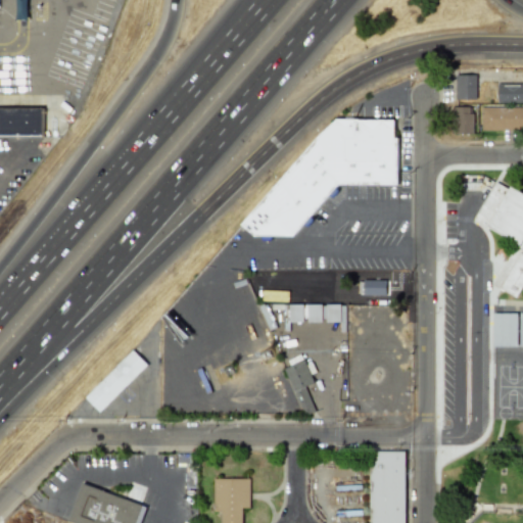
[(476,75),(455,75),(455,99),(475,99),(476,75)]
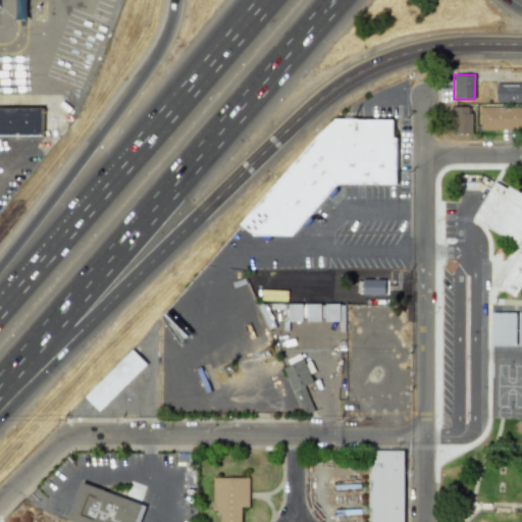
[(496,102),(521,102),(521,83),(496,83),(496,102)]
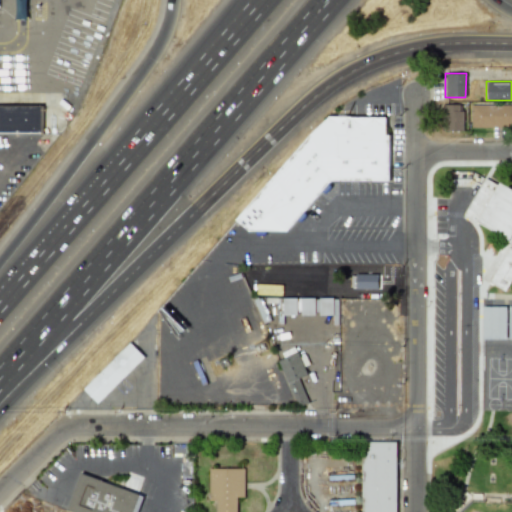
[(462,131),(462,104),(444,104),(444,131),(462,131)]
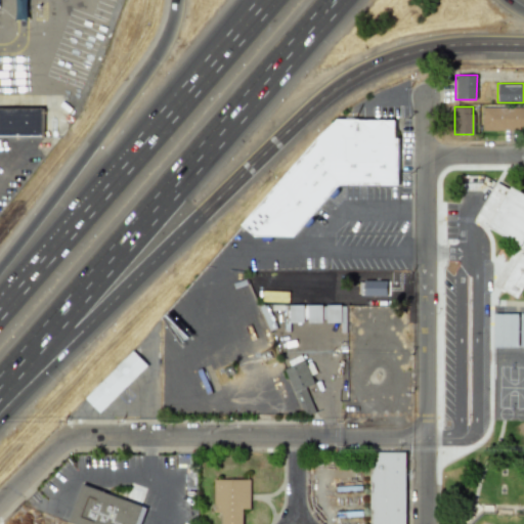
[(523,106),(482,106),(481,130),(523,130),(523,106)]
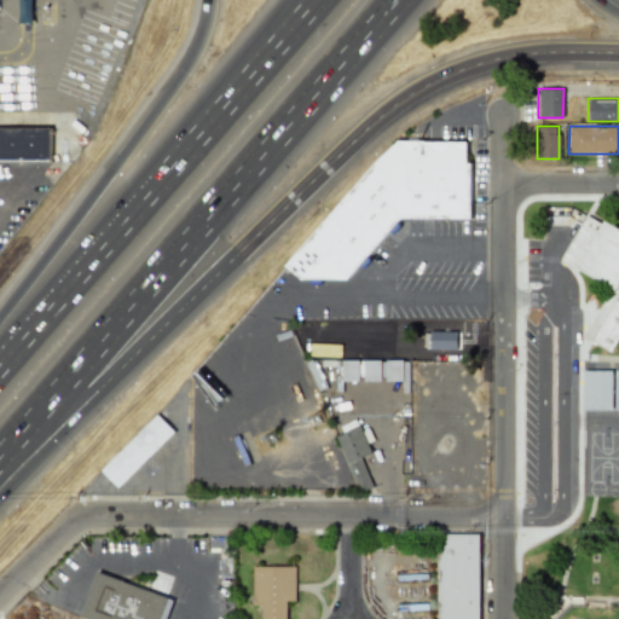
[(0,161),(51,161),(51,127),(0,127),(0,161)]
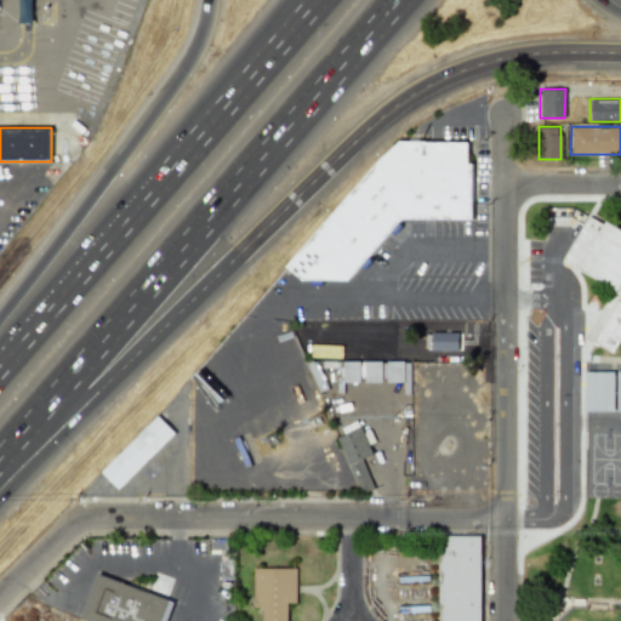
[(288,267),(399,141),(467,142),(466,164),(472,164),(472,220),(400,220),(347,280),(302,279),(288,267)]
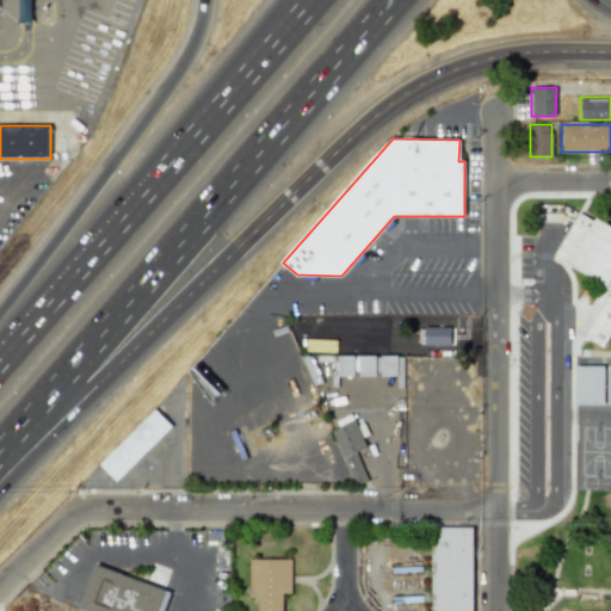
[(553,258),(602,282),(575,334),(603,347),(610,331),(610,227),(576,210),(553,258)]
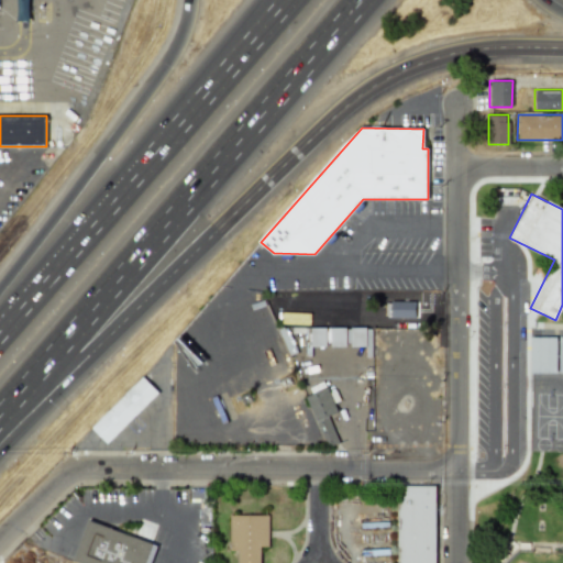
[(416,301),(389,301),(389,317),(415,318),(416,301)]
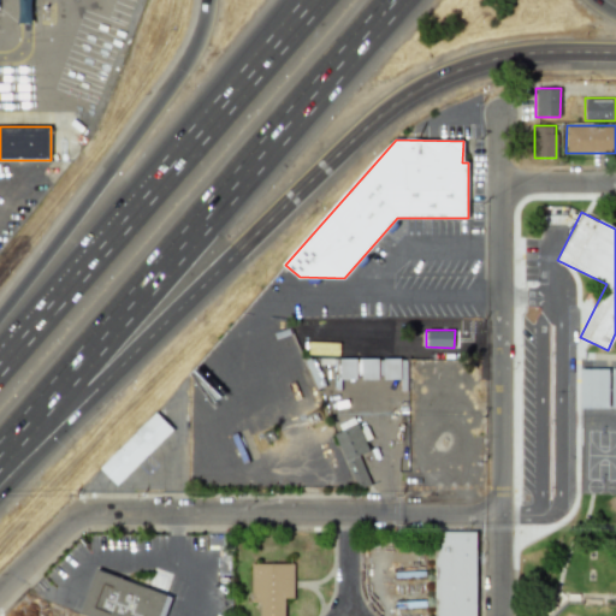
[(356,379),(356,360),(339,359),(339,379),(356,379)]
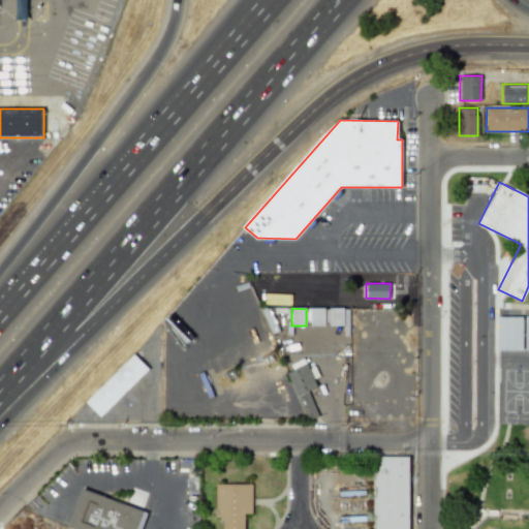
[(310,324),(348,325),(349,309),(310,308),(310,324)]
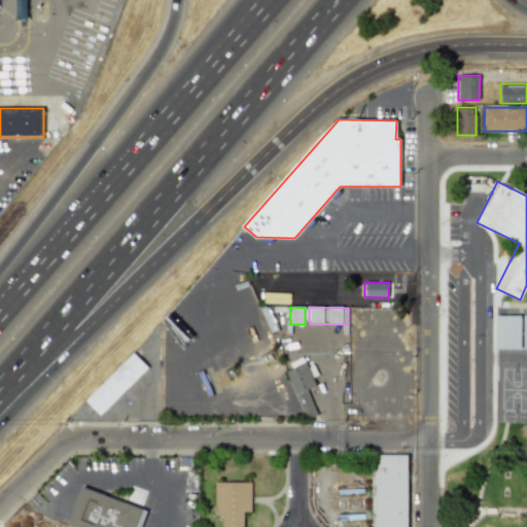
[(495,349),(520,349),(520,315),(496,315),(495,349)]
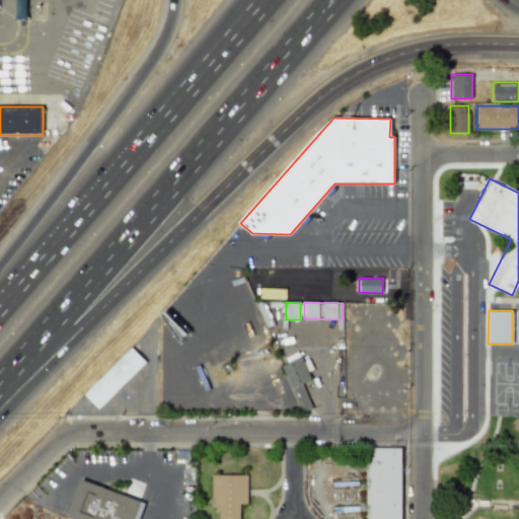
[(97,409),(146,362),(132,347),(83,393),(97,409)]
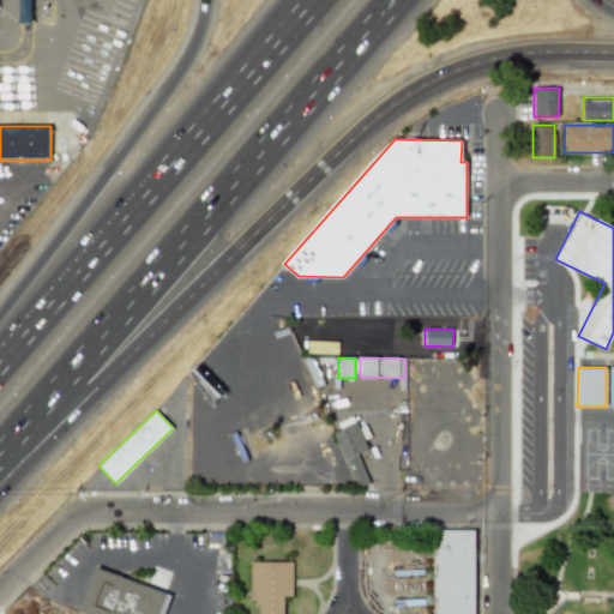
[(368,482),(357,453),(367,449),(356,422),(333,432),(356,488),(368,482)]
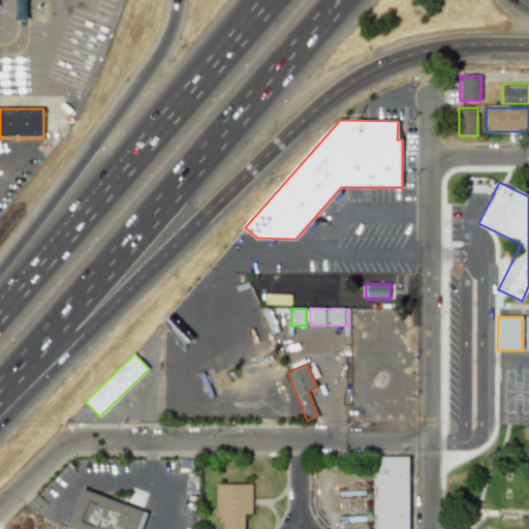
[(408,528),(408,456),(372,457),(372,528),(408,528)]
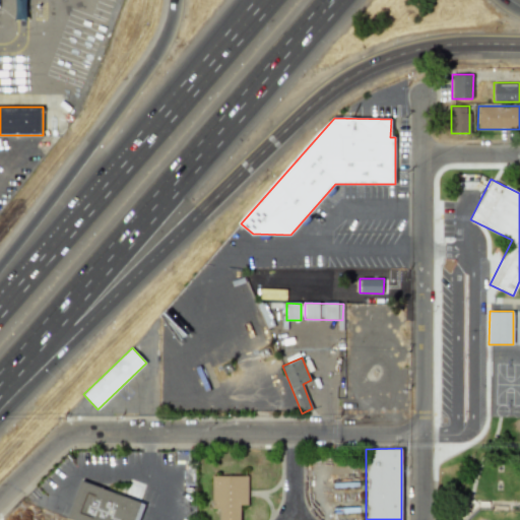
[(248,475),(211,475),(211,509),(218,509),(218,519),(240,519),(240,505),(247,505),(248,475)]
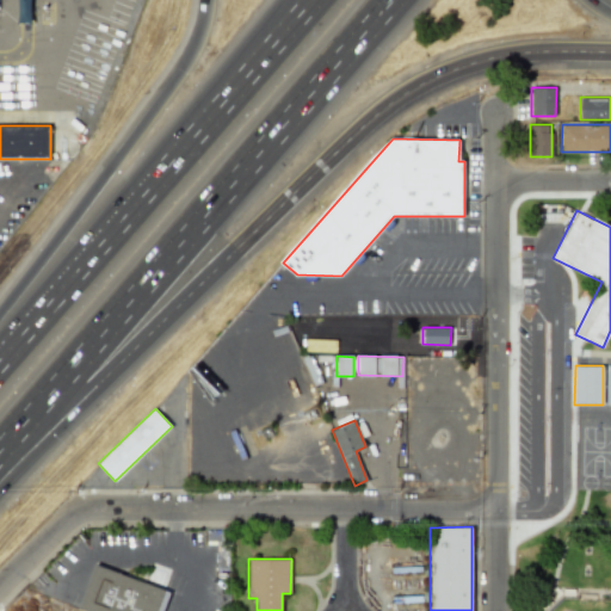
[(86,610),(80,609),(97,565),(166,590),(158,610),(86,610)]
